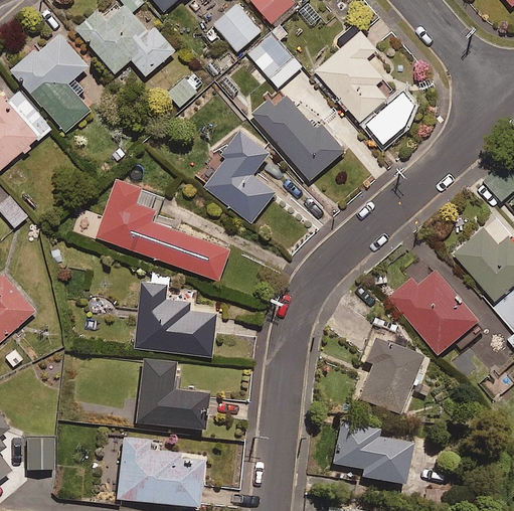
[(153,0),(163,12),(176,0),(153,0)]
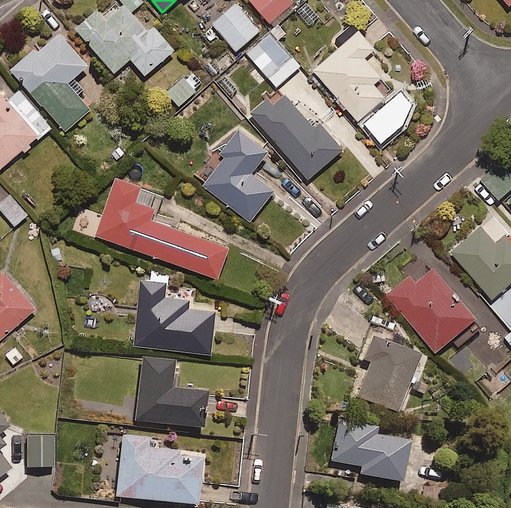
[(293,4),(289,0),(249,0),(249,1),(270,24),(293,4)]
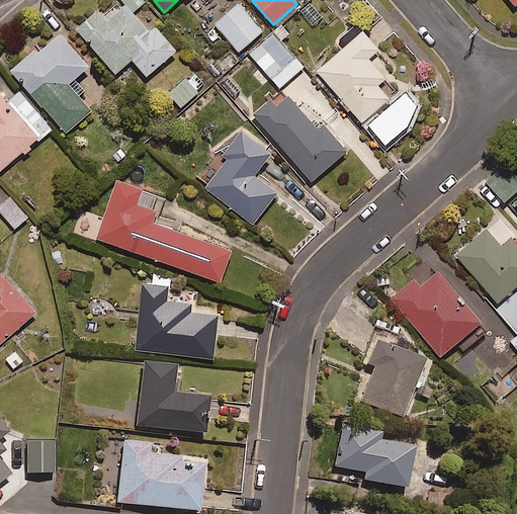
[(149,32),(123,4),(106,19),(98,10),(76,30),(115,74),(132,60),(146,76),(176,50),(155,26),(149,32)]
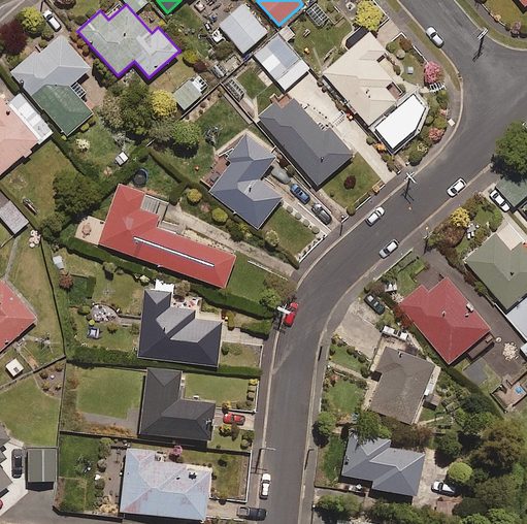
[(268,32),(243,4),(219,26),(243,54),(268,32)]
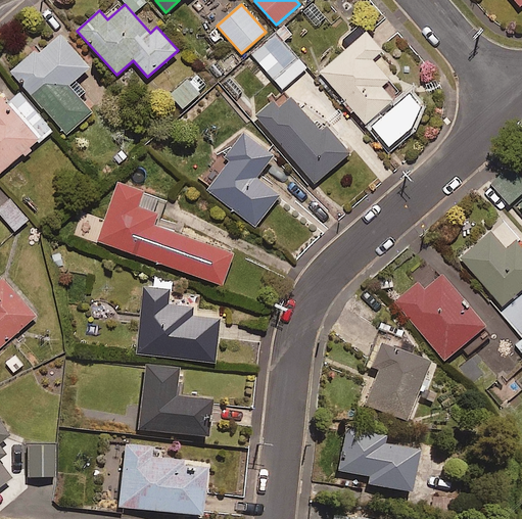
[(293,37),(285,27),(252,56),(282,90),(306,68),(285,44),(293,37)]
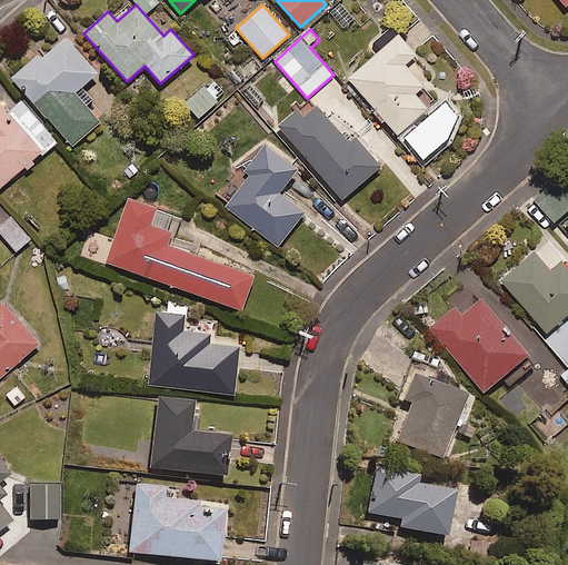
[(397,135),(428,108),(416,93),(428,82),(417,70),(415,73),(405,63),(416,53),(398,33),(347,79),(397,135)]
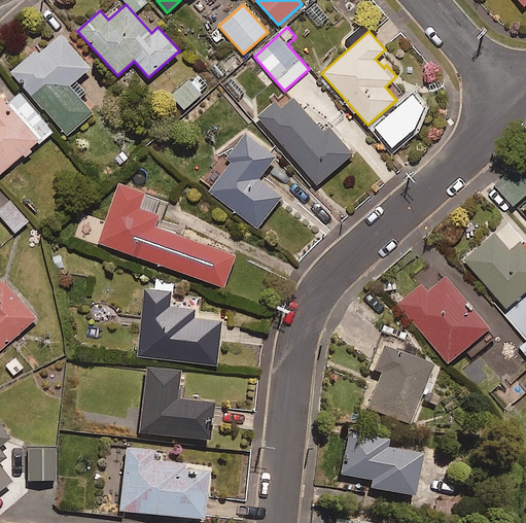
[(91,67),(61,33),(13,73),(66,135),(93,113),(79,98),(84,93),(74,80),(91,67)]
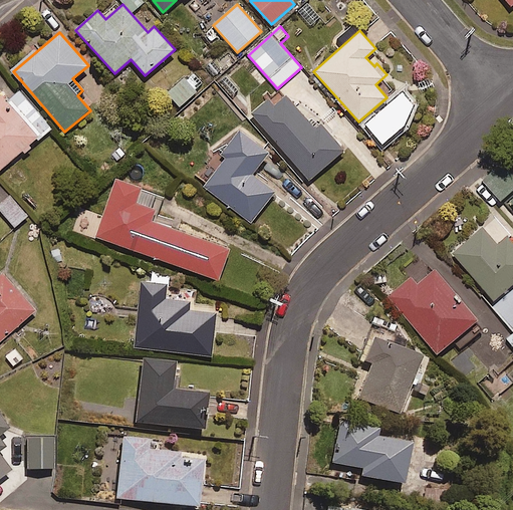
[(203,85),(193,75),(189,79),(186,76),(167,93),(179,107),(203,85)]
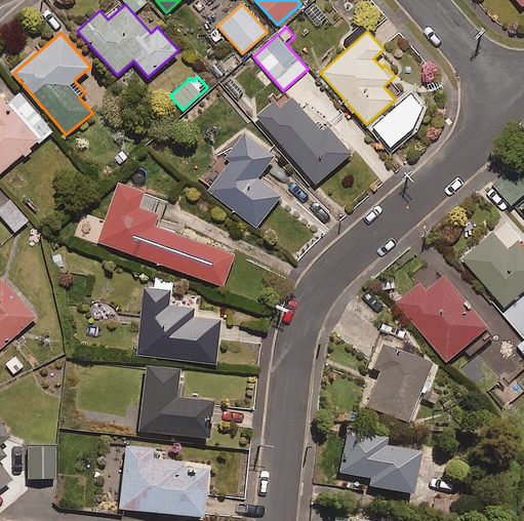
[(0,173),(24,154),(27,158),(36,151),(32,147),(50,130),(21,95),(7,107),(0,98),(0,97),(0,173)]
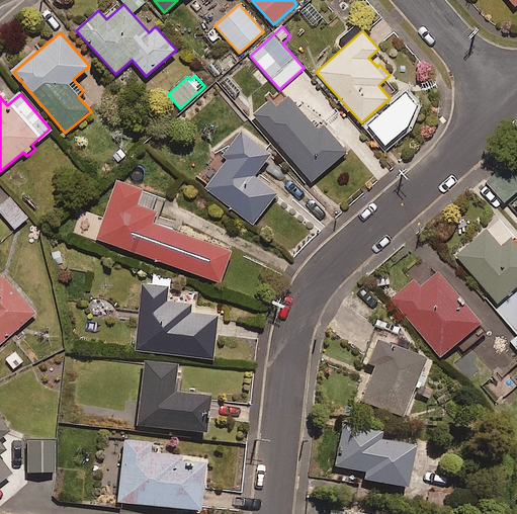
[(317,131),(286,96),(275,105),(270,100),(253,115),(311,182),(345,152),(323,125),(317,131)]
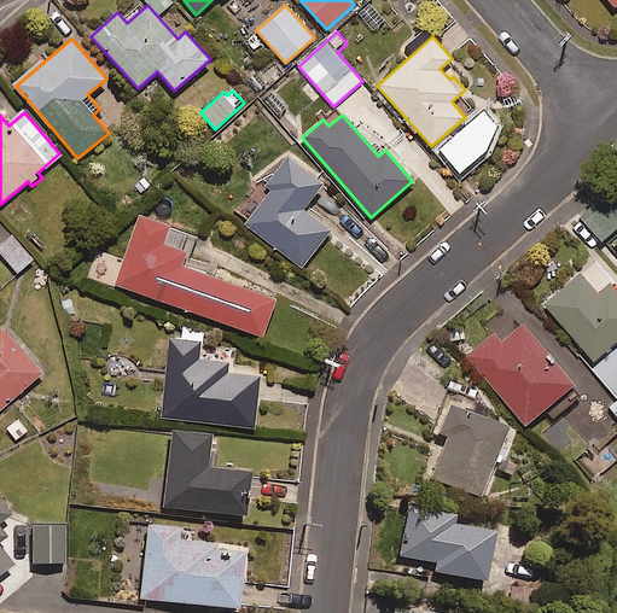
[(322,184),(286,155),(255,194),(263,200),(244,225),(301,268),(330,231),(302,209),(322,184)]
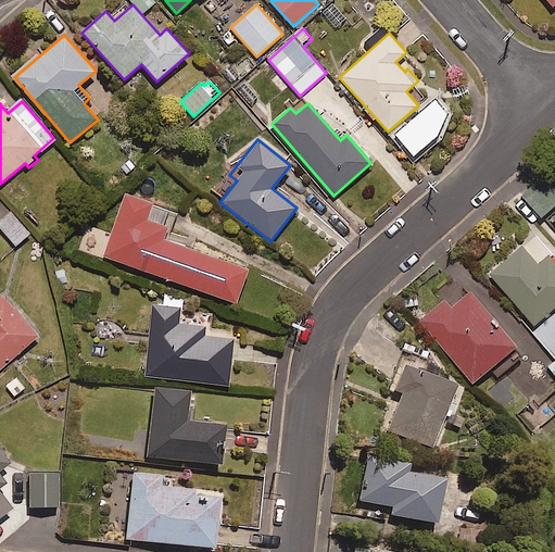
[(152,205),(153,202),(125,192),(102,256),(236,302),(248,267),(167,239),(176,216),(152,205)]
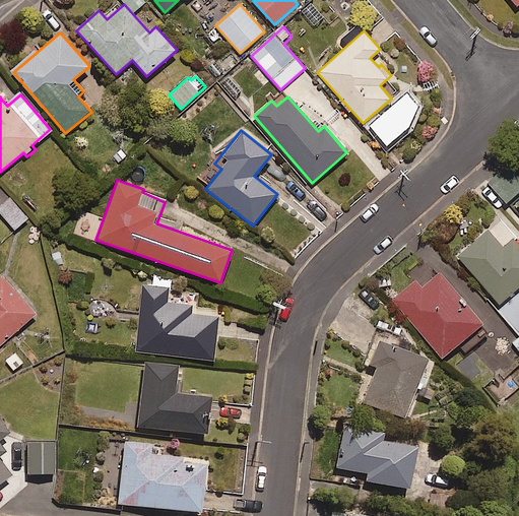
[(27,219),(9,198),(0,206),(0,213),(15,231),(27,219)]
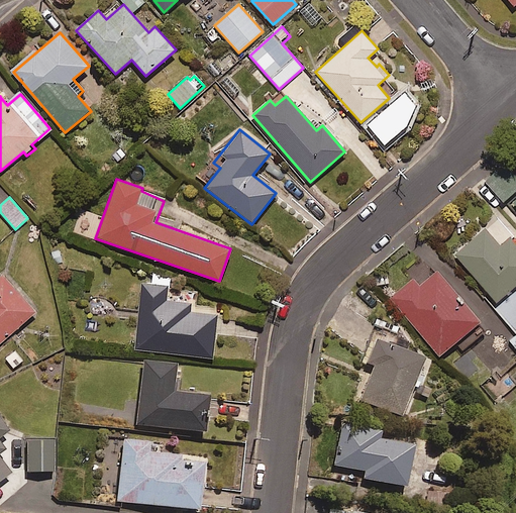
[(515,237),(510,231),(497,243),(485,229),(455,255),(496,302),(515,284),(515,237)]
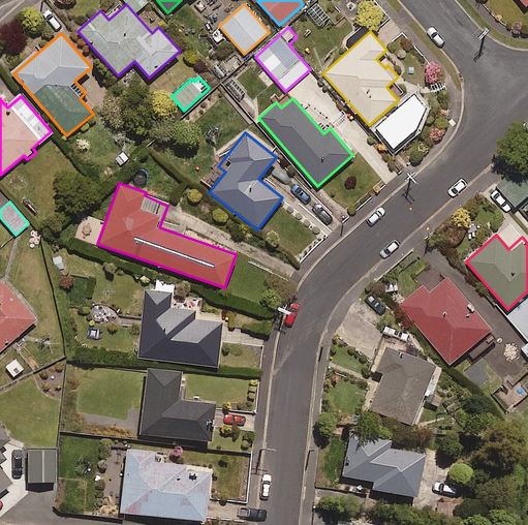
[(490,329),(446,279),(430,292),(424,285),(400,307),(449,364),(490,329)]
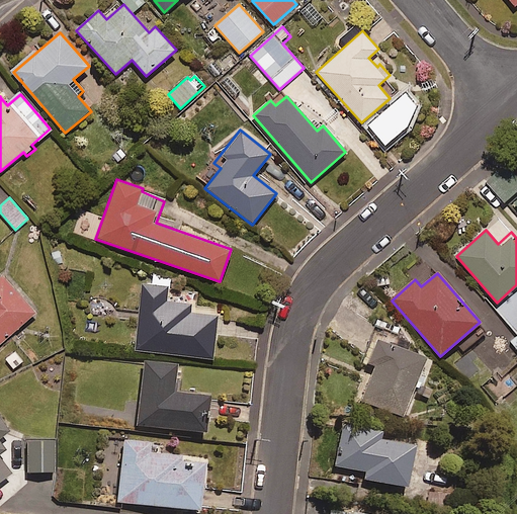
[(0,345),(35,313),(1,275),(0,276),(0,345)]
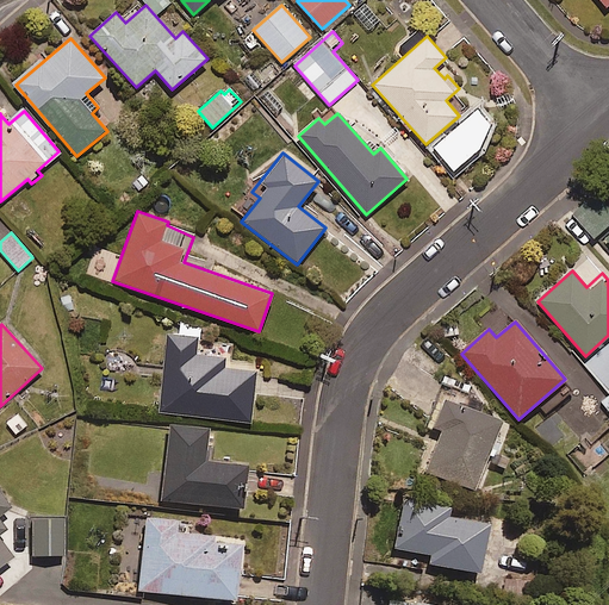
[(202,329),(179,328),(179,336),(166,335),(161,415),(253,420),(256,366),(230,363),(231,347),(203,344),(202,329)]
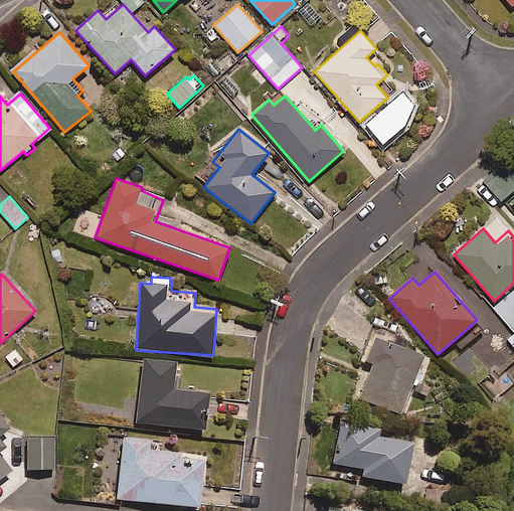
[(513,297),(497,312),(513,332),(513,297)]
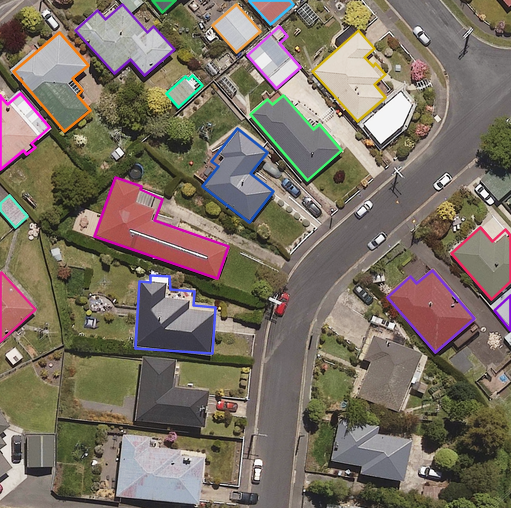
[(393,333),(374,326),(361,362),(368,364),(355,399),(395,414),(417,355),(389,344),(393,333)]
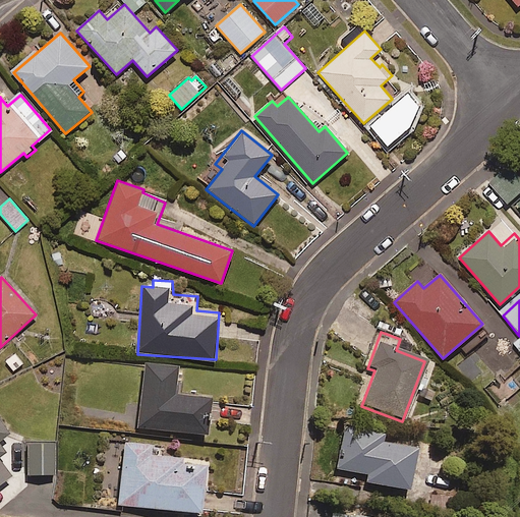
[(174,367),(142,365),(137,431),(205,436),(208,399),(172,396),(174,367)]
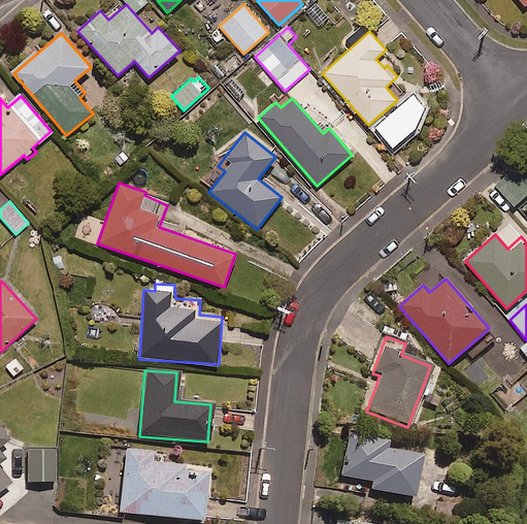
[(0,445),(5,441),(0,434),(0,491),(8,485),(0,472),(0,462),(2,461),(0,457),(0,445)]
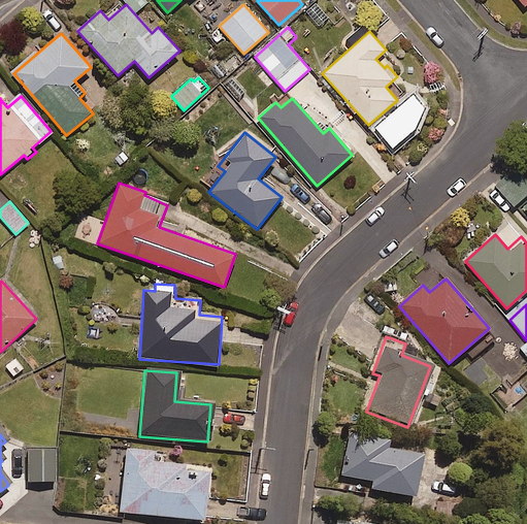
[(384,440),(347,436),(342,480),(372,483),(371,491),(415,495),(419,452),(383,448),(384,440)]
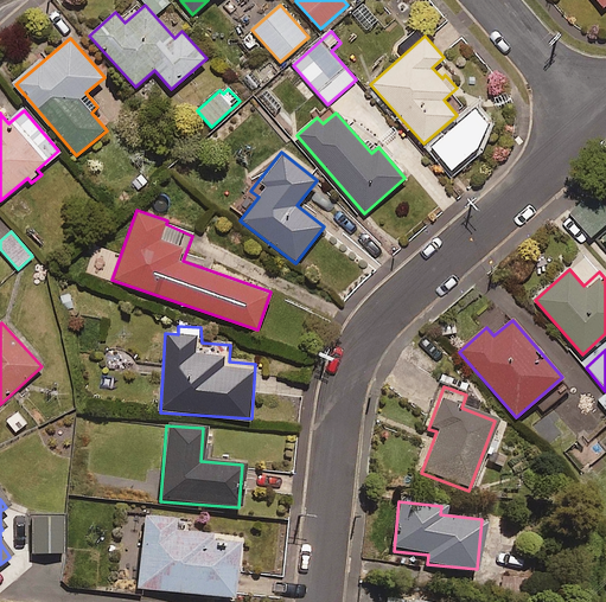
[(63,518),(30,518),(31,556),(63,556),(63,518)]
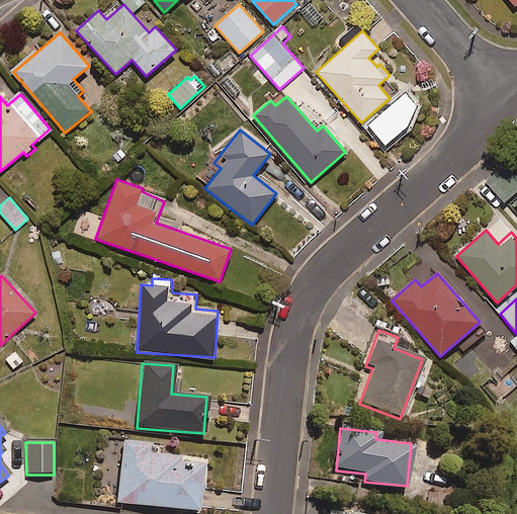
[(148,444),(121,442),(116,505),(196,511),(200,458),(147,454),(148,444)]
